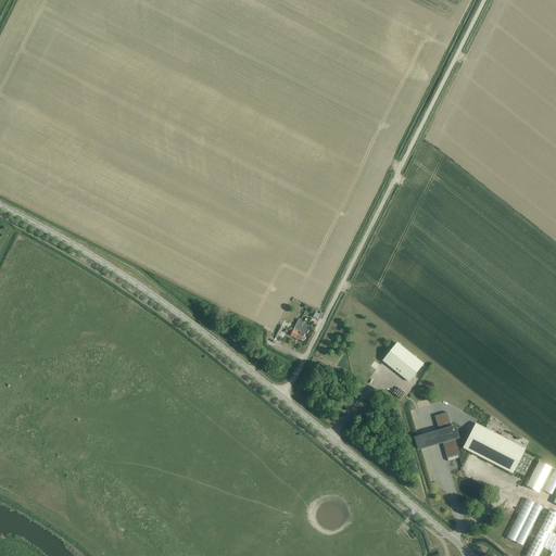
[(299,319),(291,336),(297,339),(304,324),(304,323),(299,319)]
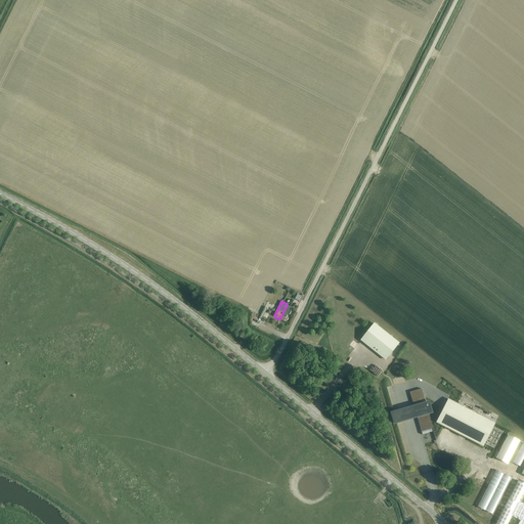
[(287,305),(279,319),(285,321),(289,313),(289,314),(292,310),(291,310),(289,309),(290,307),(287,305)]
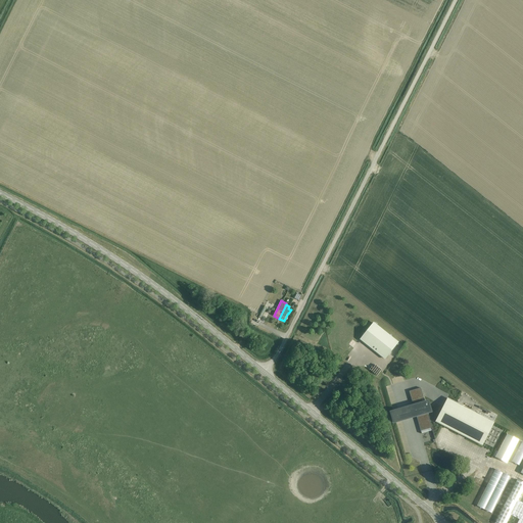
[(361,339),(385,359),(397,342),(374,323),(361,339)]
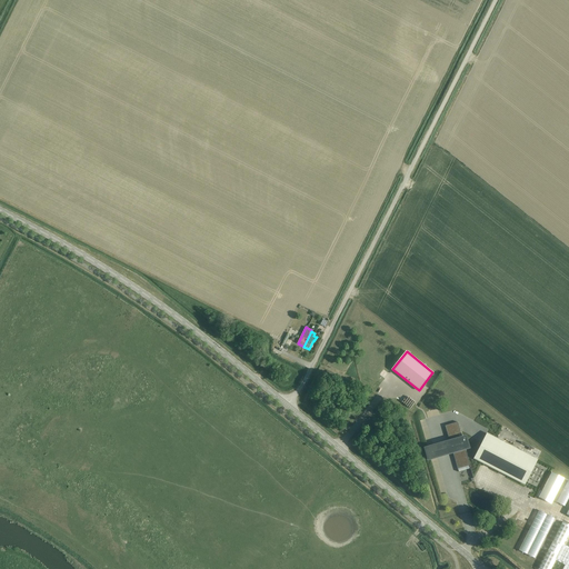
[(445,426),(449,440),(423,448),(428,461),(453,455),(458,472),(459,472),(458,469),(469,466),(473,479),(466,450),(470,449),(467,436),(461,437),(458,422),(445,426)]
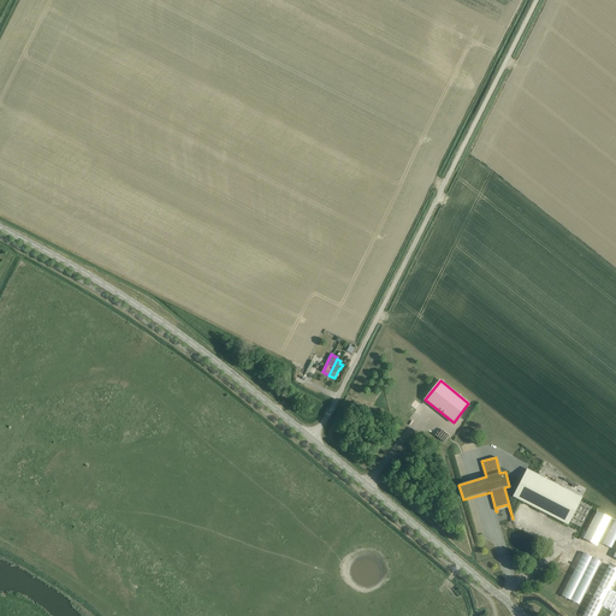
[(568,525),(581,498),(527,469),(514,497),(568,525)]
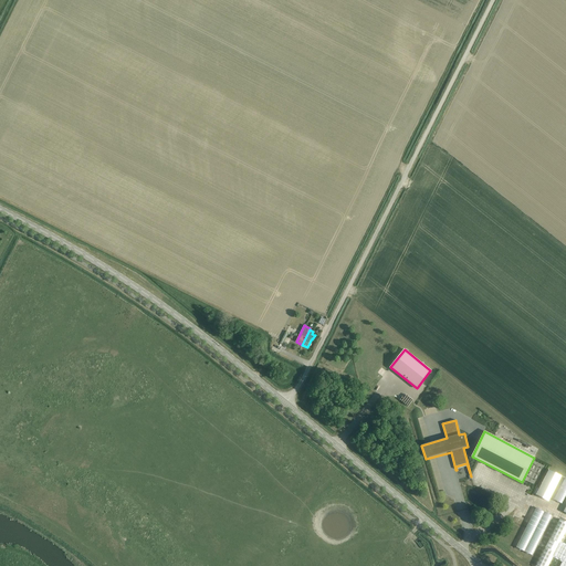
[(548,502),(562,477),(548,470),(535,495),(548,502)]
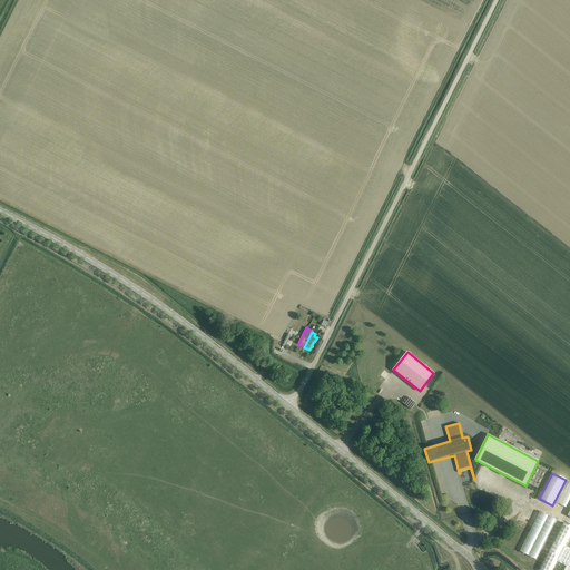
[(532,528),(520,551),(536,560),(541,549),(556,520),(540,512),(532,528)]
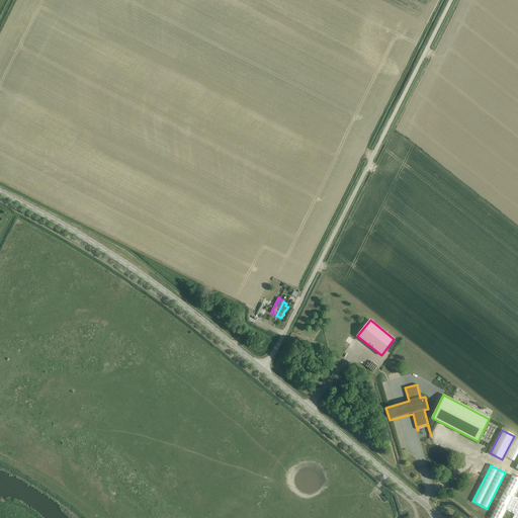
[(502,517),(517,486),(517,478),(512,475),(491,517),(502,517)]
